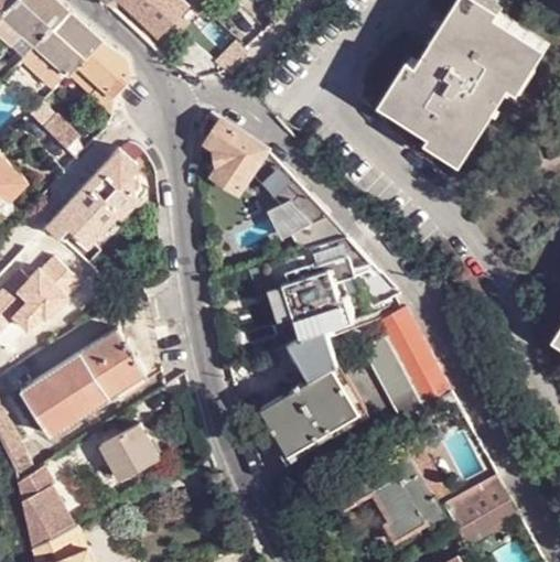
[(52,0),(11,0),(0,12),(0,36),(15,51),(21,55),(34,43),(65,11),(52,0)]
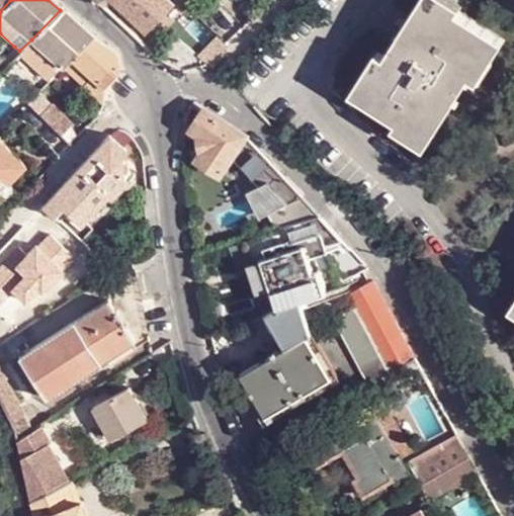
[(10,0),(0,0),(0,11),(10,0)]
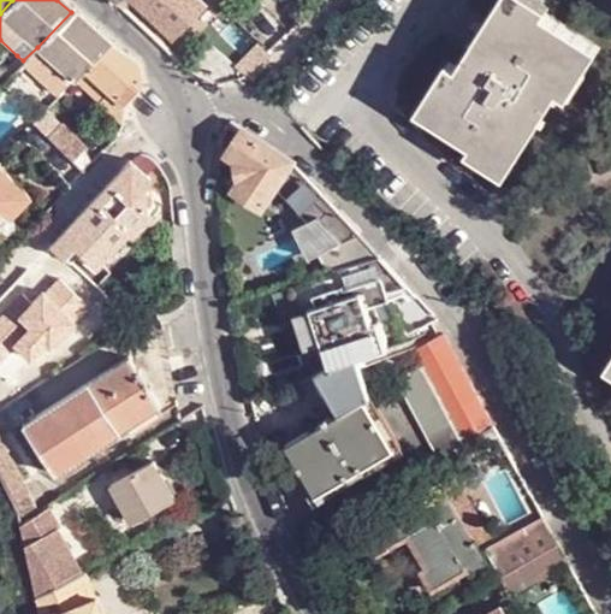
[(104,0),(116,11),(124,0),(104,0)]
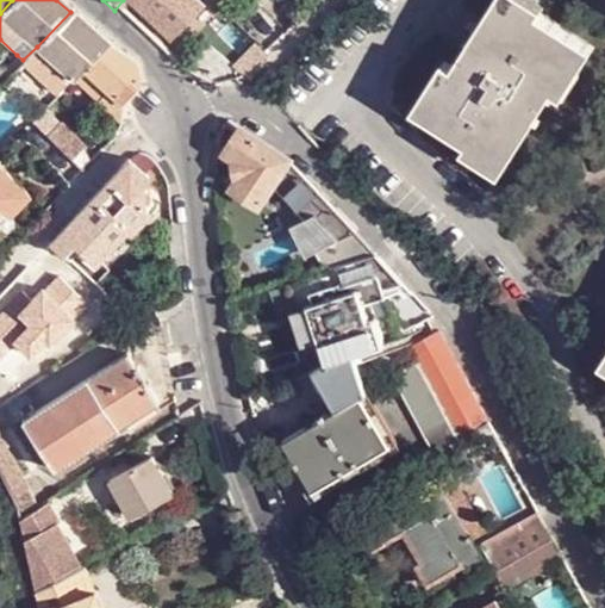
[(123,0),(114,11),(119,17),(128,10),(135,0),(123,0)]
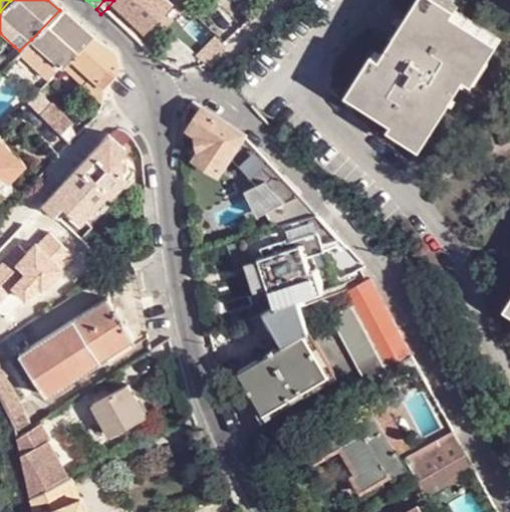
[(156,0),(113,0),(107,8),(141,40),(168,11),(156,0)]
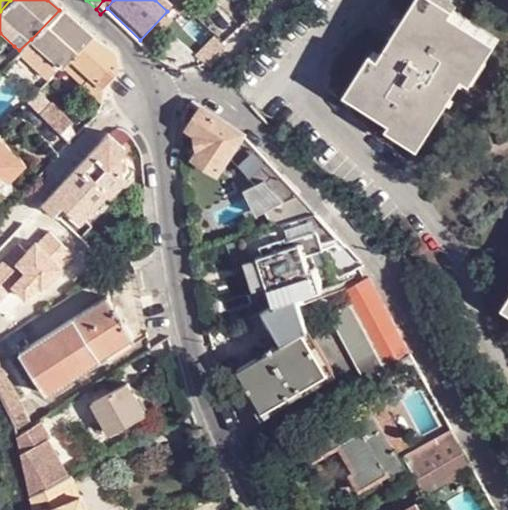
[(256,0),(255,2),(263,9),(269,3),(266,0),(256,0)]
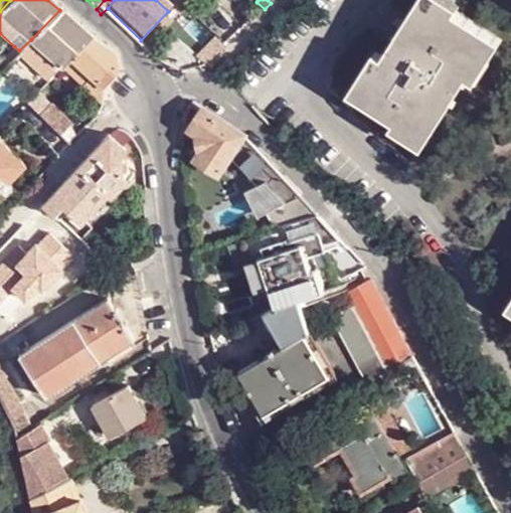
[(431,0),(416,0),(381,58),(365,83),(356,78),(344,98),(392,129),(421,148),(466,77),(480,53),(489,58),(499,42),(451,12),(431,0)]
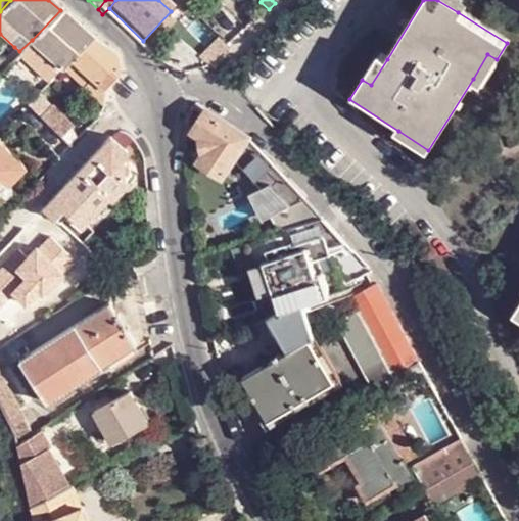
[(456,0),(437,0),(458,12),(463,4),(456,0)]
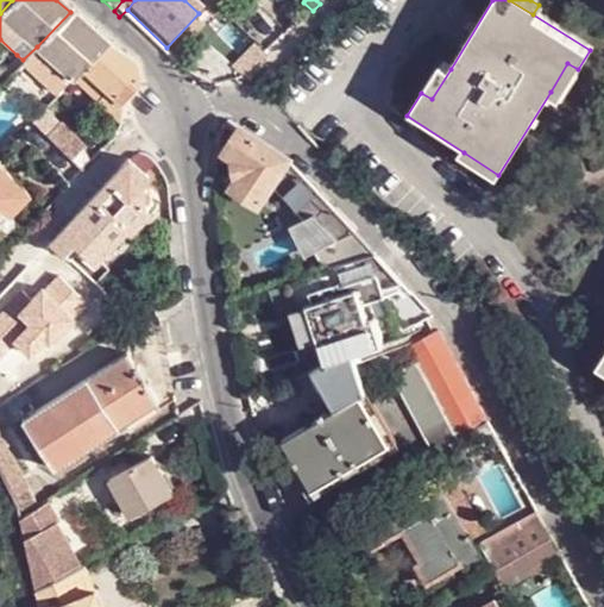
[(89,29),(70,12),(37,47),(73,80),(81,72),(107,45),(89,29)]
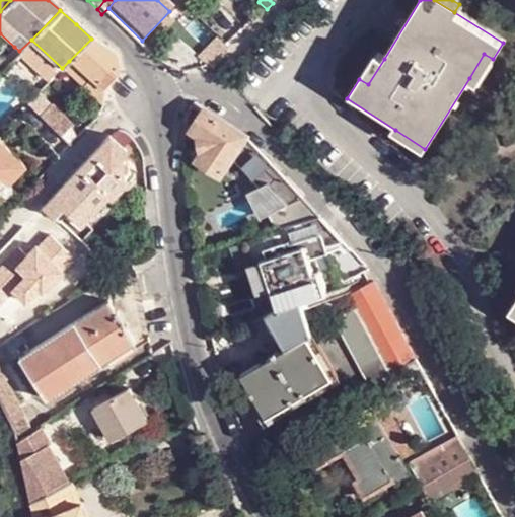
[(14,47),(0,33),(0,46),(8,54),(14,47)]
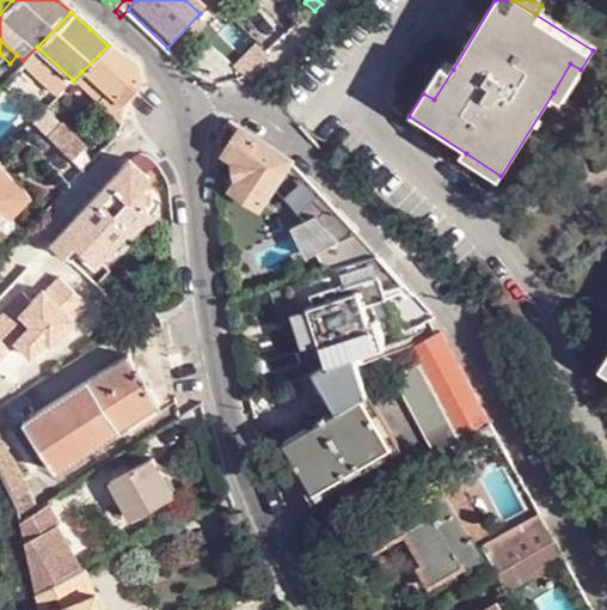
[(122,58),(108,46),(81,72),(104,92),(120,105),(121,104),(139,86),(133,65),(122,58)]
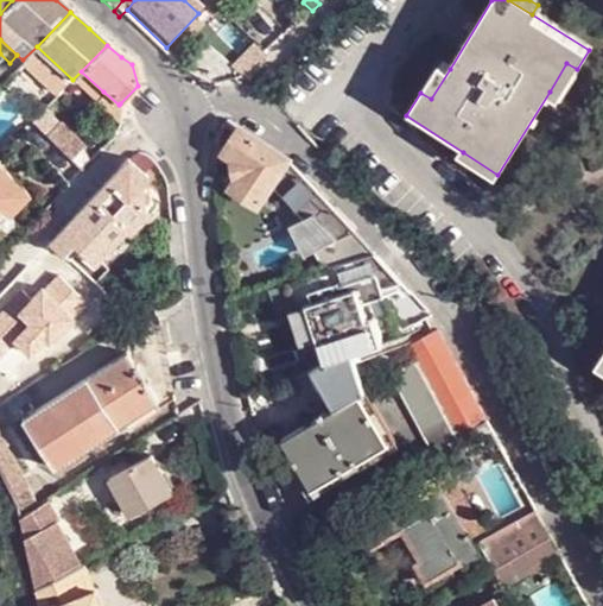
[(73,80),(37,46),(23,60),(18,64),(56,96),(73,80)]
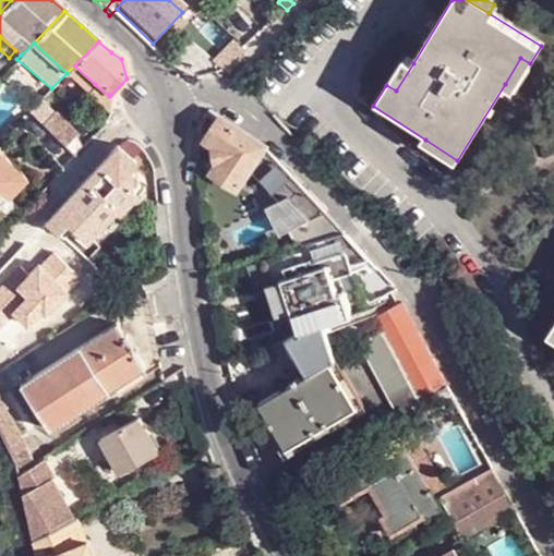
[(396,91),(413,63),(404,57),(386,85),(396,91)]
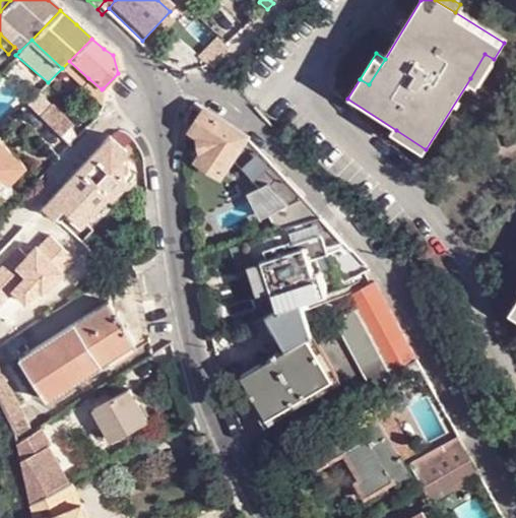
[(478,83),(494,59),(485,54),(470,78),(478,83)]
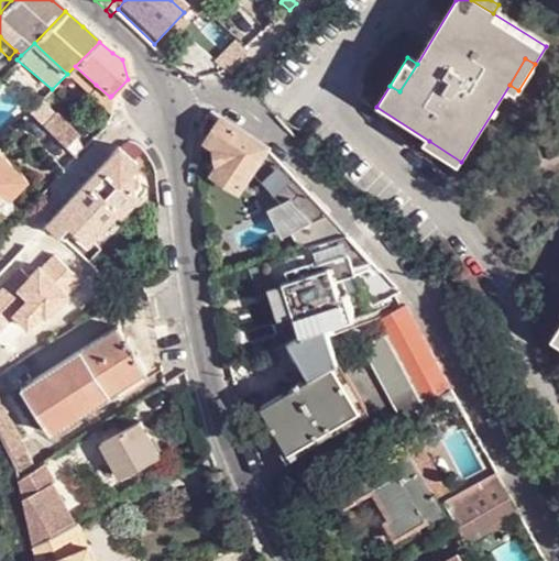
[(75,66),(67,74),(89,95),(96,85),(75,66)]
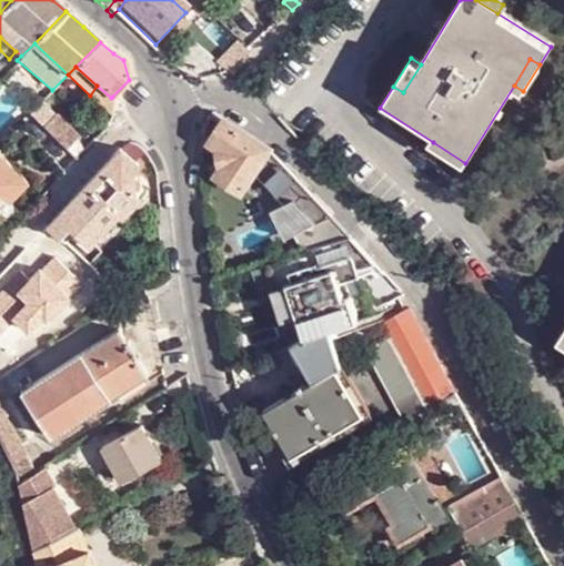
[(113,108),(112,97),(111,98),(97,86),(90,95),(111,114),(113,109),(113,108)]
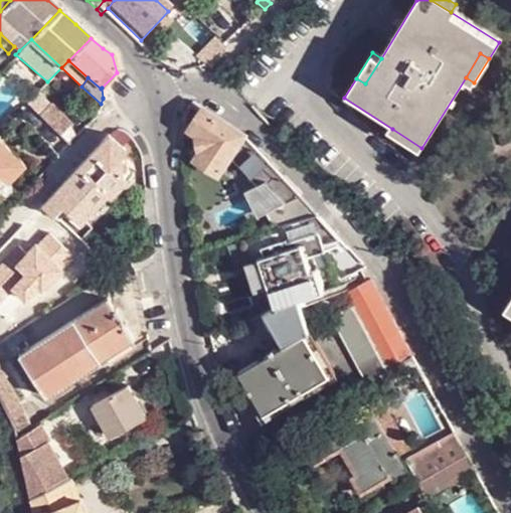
[(67,124),(46,104),(36,115),(57,135),(67,124)]
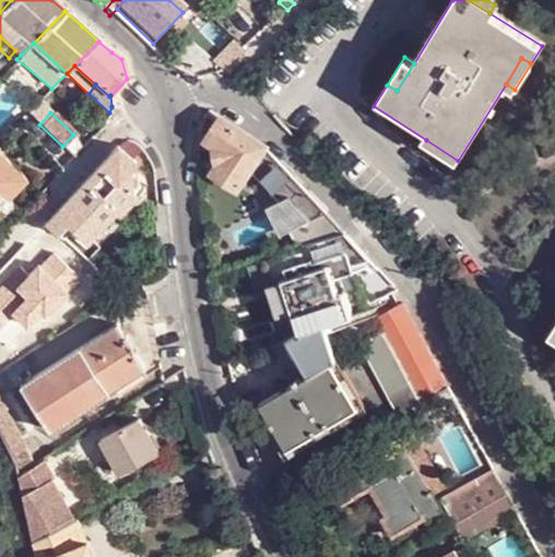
[(261,147),(222,121),(221,123),(209,144),(216,152),(222,173),(216,178),(235,192),(243,179),(268,192),(274,208),(267,212),(279,240),(287,236),(296,252),(305,249),(307,249),(341,238),(261,147)]
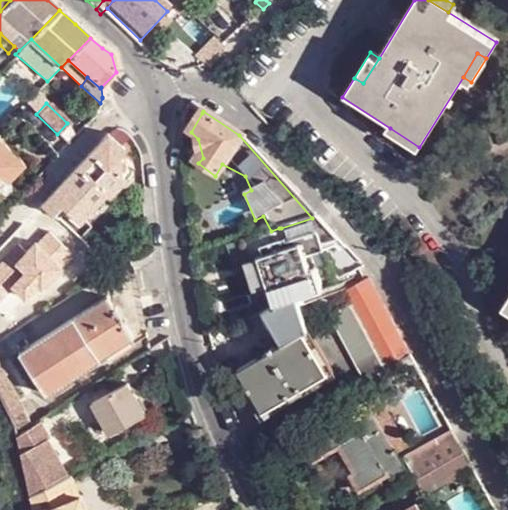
[(419,147),(390,128),(385,136),(414,155),(419,147)]
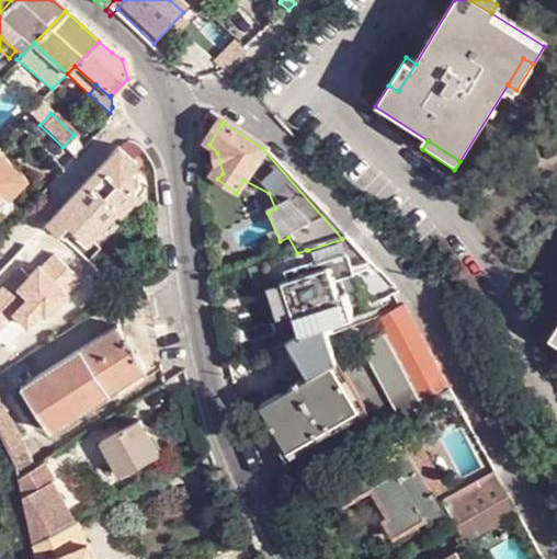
[(44,224),(55,235),(65,225),(84,244),(115,213),(117,216),(135,197),(129,193),(128,170),(134,164),(116,147),(44,224)]
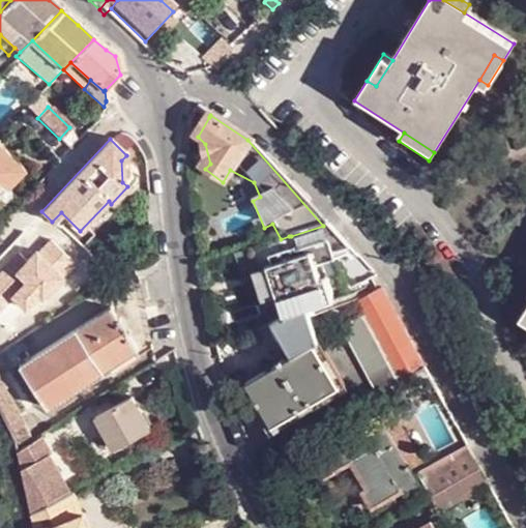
[(6,175),(13,182),(25,170),(0,146),(0,197),(4,199),(8,197),(10,193),(7,188),(1,181),(6,175)]
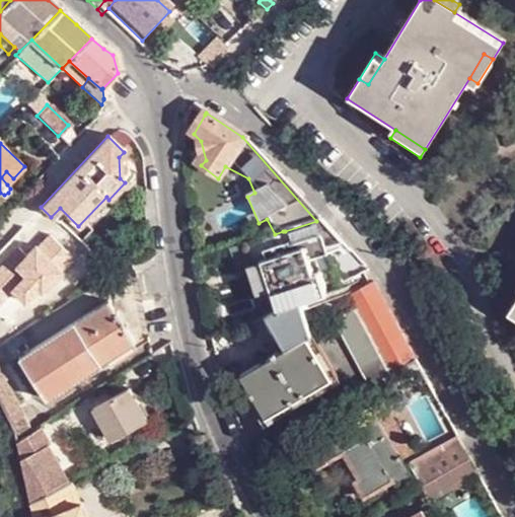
[(7,185),(13,178),(6,171),(1,177),(7,185)]
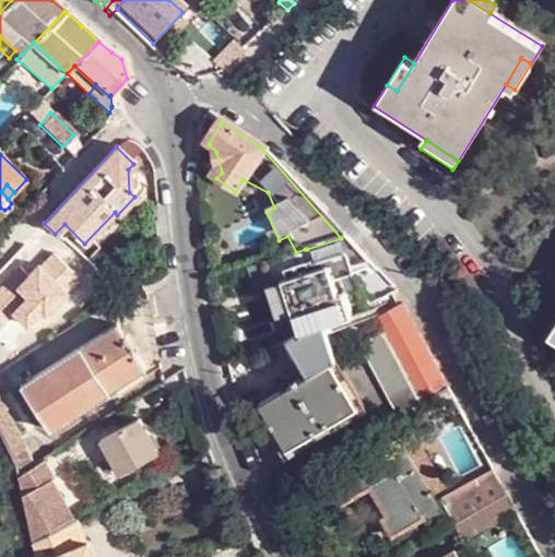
[(44,223),(0,270),(0,276),(21,296),(68,246),(55,234),(44,223)]
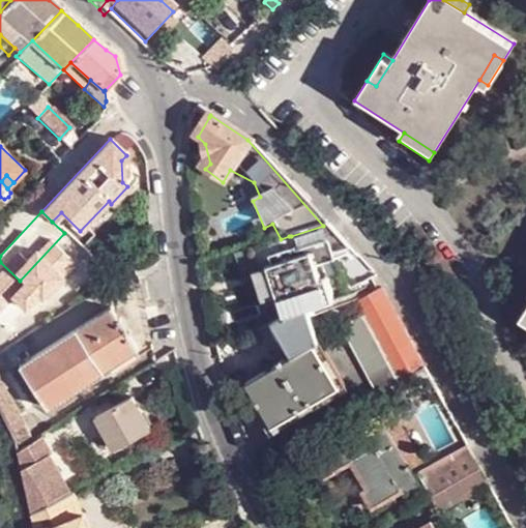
[(323,226),(291,236),(298,250),(316,245),(319,255),(331,253),(345,248),(323,226)]
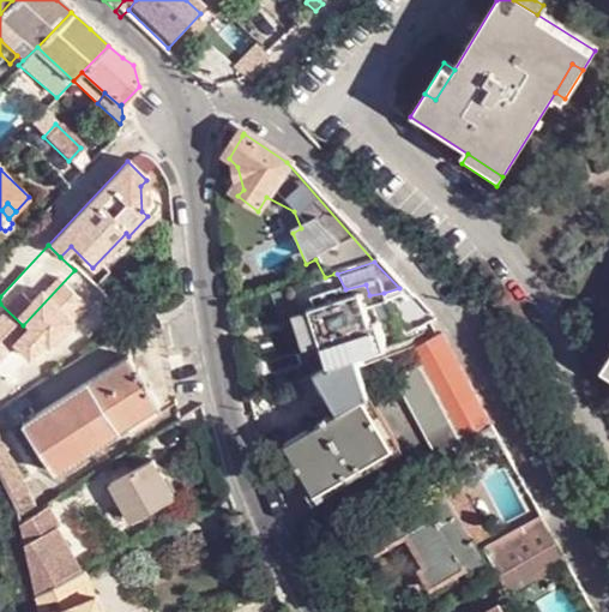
[(366,313),(387,306),(384,293),(369,295),(366,285),(345,289),(337,274),(335,274),(325,277),(285,291),(295,321),(309,317),(308,311),(345,299),(360,293),(366,313)]
